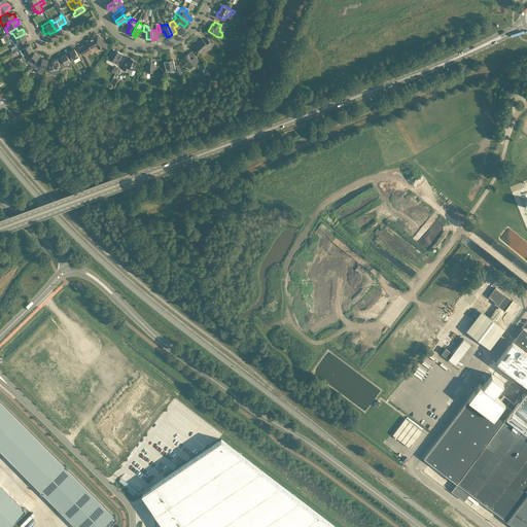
[(12,50),(18,47),(25,43),(24,40),(27,38),(27,37),(26,34),(25,35),(24,34),(15,38),(19,43),(11,47),(12,50)]
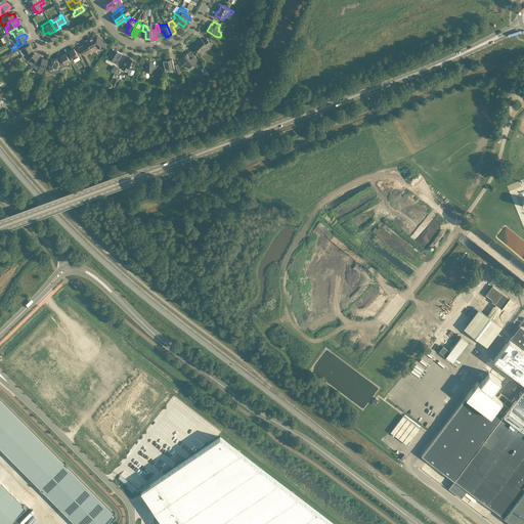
[(79,47),(83,54),(89,51),(88,49),(96,45),(98,47),(99,46),(102,49),(106,44),(99,36),(96,35),(86,41),(87,43),(79,47)]
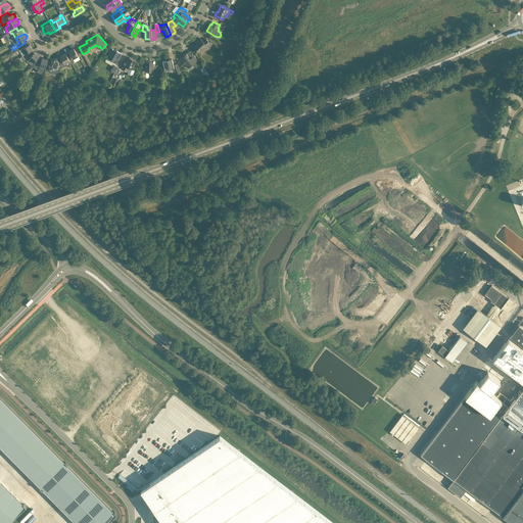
[(198,42),(193,46),(199,52),(204,47),(205,48),(210,43),(205,38),(202,41),(200,38),(197,41),(198,42)]
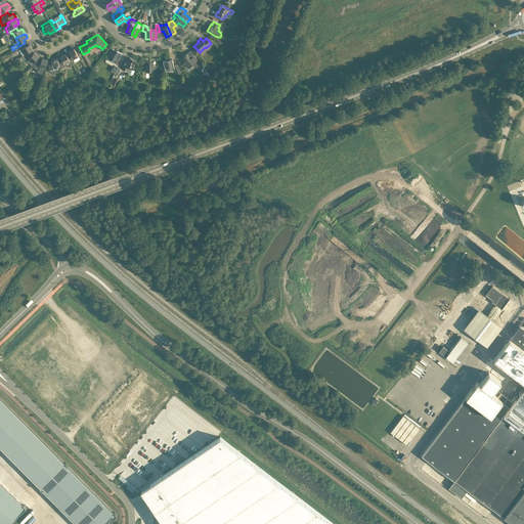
[(26,53),(33,50),(33,49),(30,44),(27,46),(25,43),(17,47),(19,50),(23,55),(26,53)]
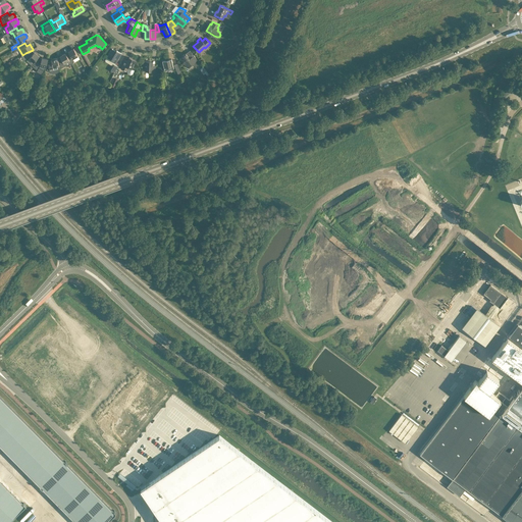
[(68,52),(66,54),(71,64),(73,62),(74,60),(73,58),(79,56),(73,48),(68,51),(68,52)]
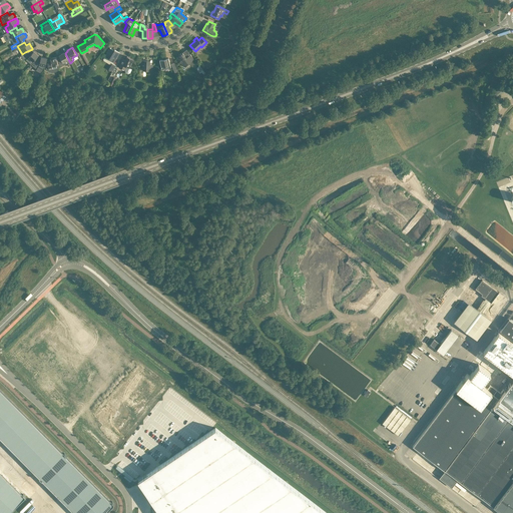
[(110,47),(105,55),(109,58),(109,59),(114,62),(119,52),(115,49),(114,50),(110,47)]
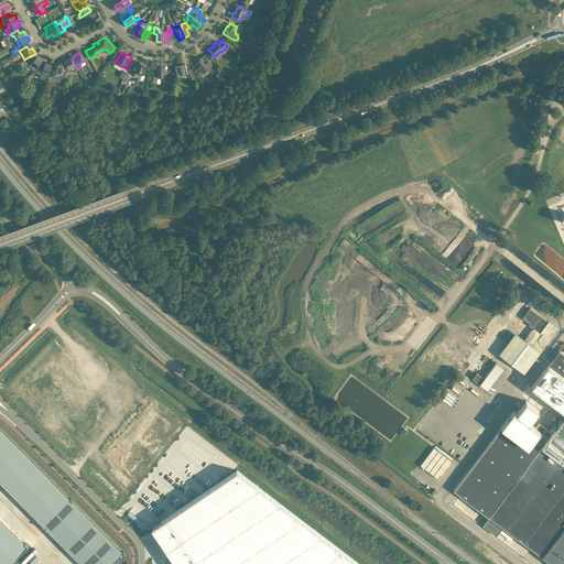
[(25,64),(31,62),(31,63),(29,66),(34,71),(42,61),(43,61),(38,56),(36,56),(35,54),(28,57),(24,60),(23,61),(25,64)]
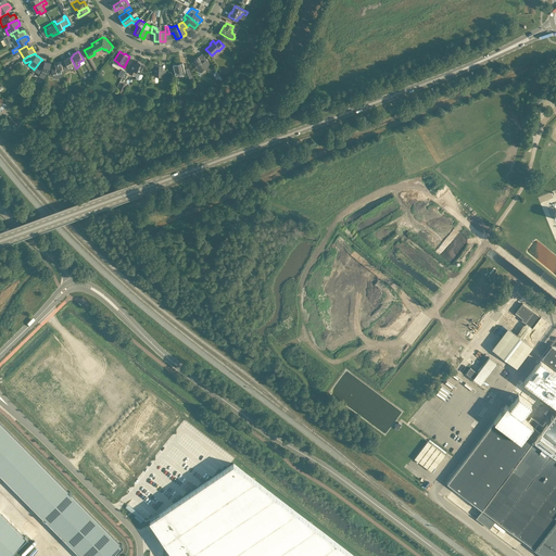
[(61,61),(64,73),(70,71),(72,71),(76,68),(71,58),(70,57),(64,60),(64,61),(61,61)]
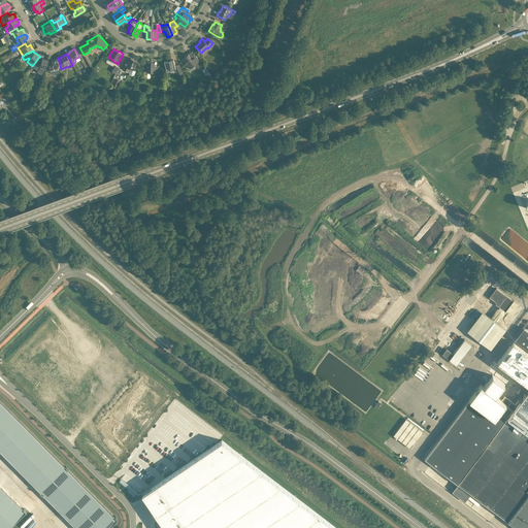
[(192,59),(188,54),(186,56),(187,56),(182,60),(186,65),(188,64),(190,68),(193,65),(194,66),(199,66),(202,64),(196,56),(192,59)]
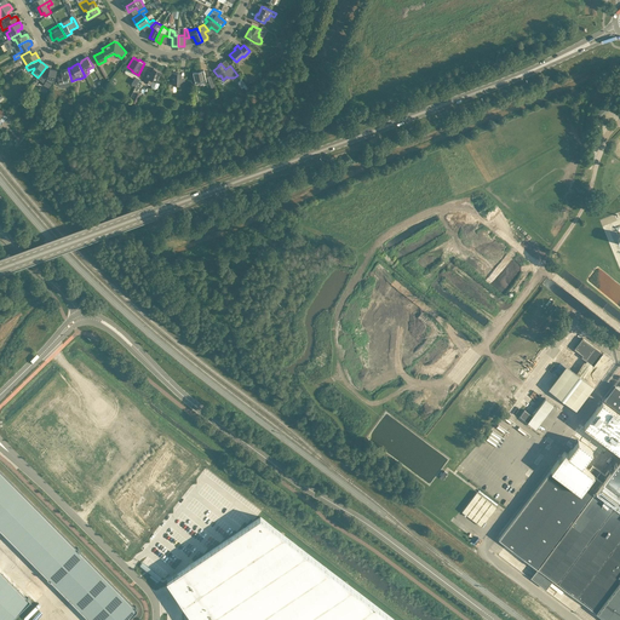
[(50,87),(53,79),(55,80),(57,70),(50,68),(50,69),(46,67),(38,78),(45,84),(44,85),(50,87)]
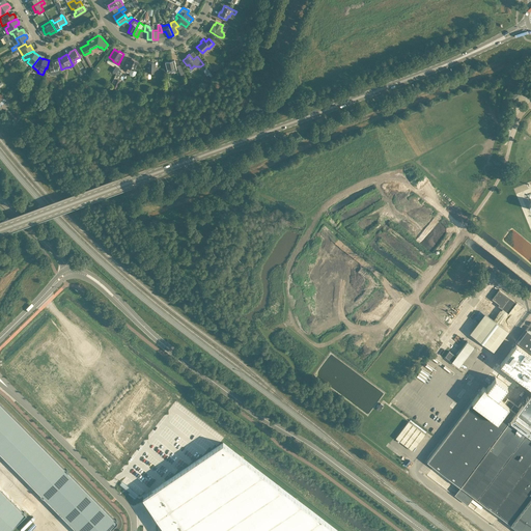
[(52,60),(49,60),(47,68),(48,68),(47,72),(53,75),(60,74),(59,71),(61,71),(61,70),(58,58),(52,60)]
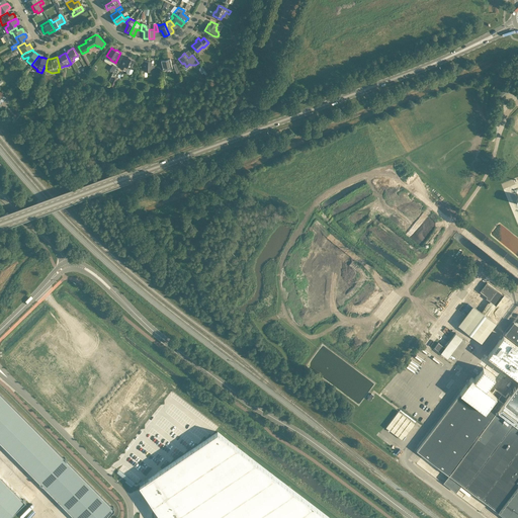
[(123,59),(119,67),(126,70),(127,67),(132,68),(135,60),(128,57),(126,60),(123,59)]
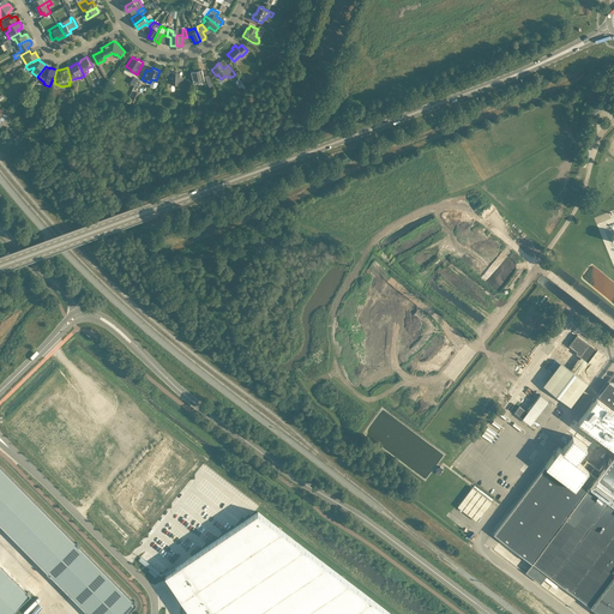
[(202,68),(191,72),(194,83),(205,80),(202,68)]
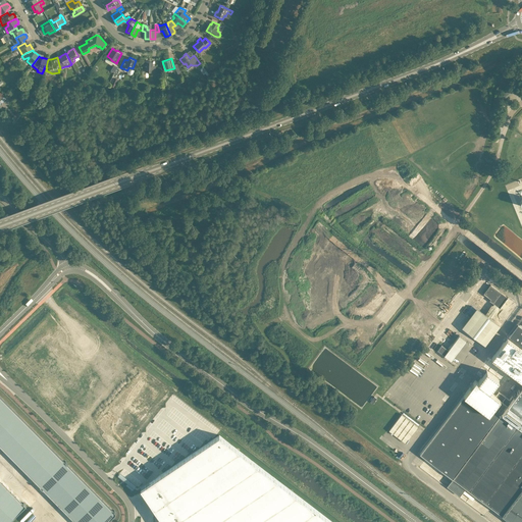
[(152,61),(144,61),(144,67),(146,67),(146,71),(149,71),(149,74),(155,74),(155,67),(152,67),(152,61)]
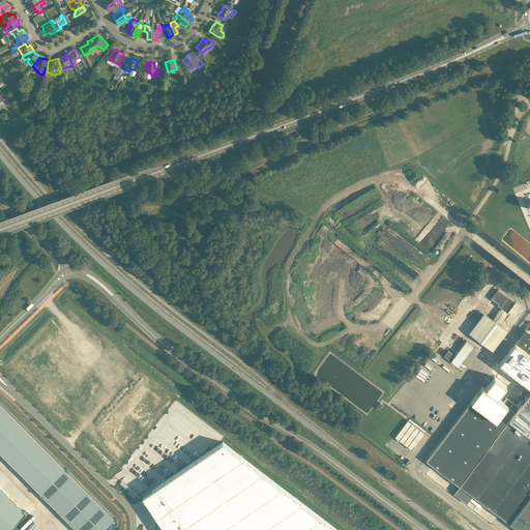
[(498,289),(490,300),(488,302),(486,301),(482,304),(484,305),(481,310),(483,312),(498,323),(506,313),(510,316),(506,321),(509,324),(513,319),(518,322),(522,315),(519,312),(523,307),(498,289)]
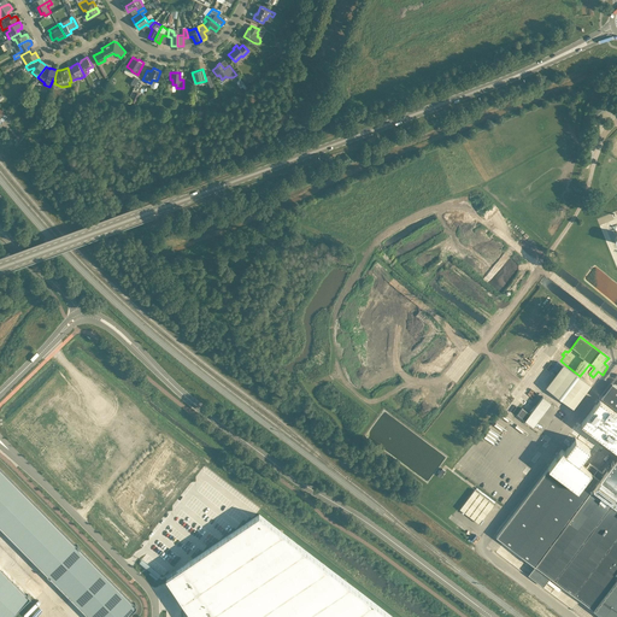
[(616,616),(616,386),(612,382),(611,382),(601,395),(600,397),(616,409),(616,441),(610,452),(616,457),(611,464),(609,463),(603,471),(598,468),(581,489),(550,465),(497,536),(535,565),(528,575),(544,586),(551,576),(588,605),(593,609),(598,616),(616,616)]
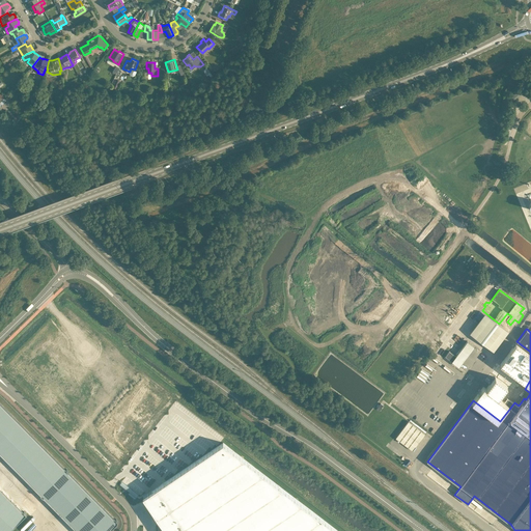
[(449,351),(445,356),(452,361),(455,356),(449,351)]
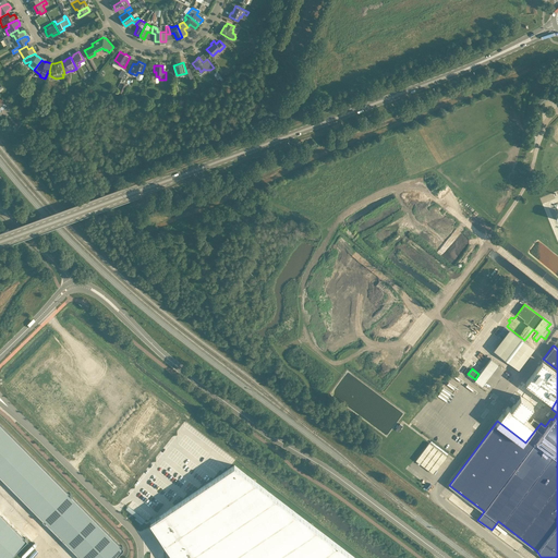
[(113,557),(123,549),(125,547),(122,545),(121,546),(72,496),(73,495),(70,493),(69,494),(0,423),(0,473),(45,519),(43,520),(46,522),(47,521),(83,557),(113,557)]
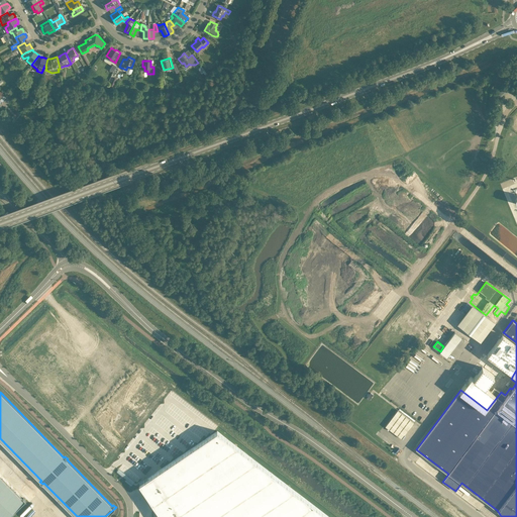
[(414,422),(398,410),(386,426),(402,438),(414,422)]
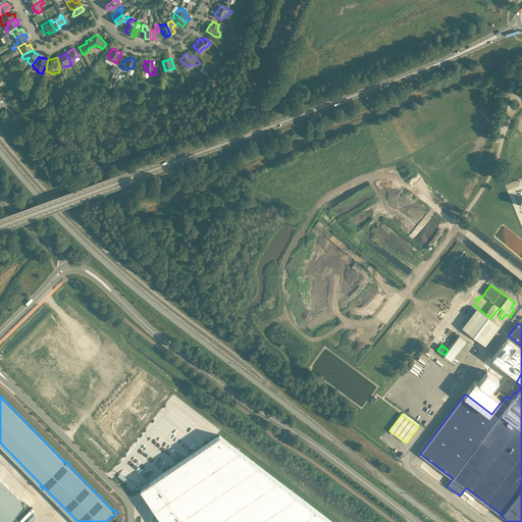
[(133,480),(161,521),(347,521),(214,423),(133,480)]
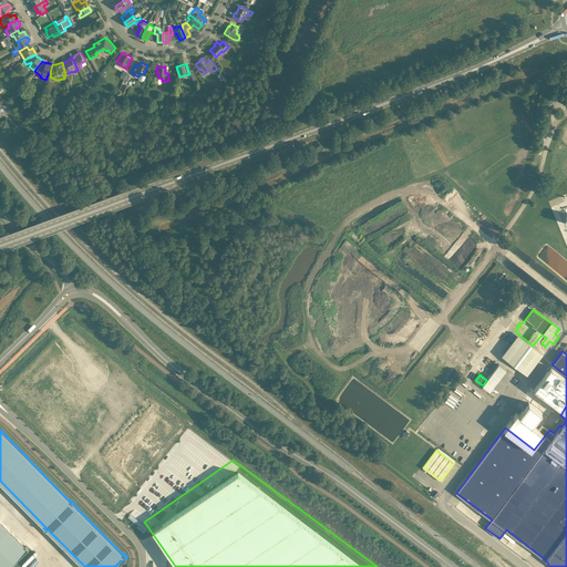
[(0,522),(0,566),(44,566),(28,549),(29,548),(26,546),(24,547),(0,522)]
